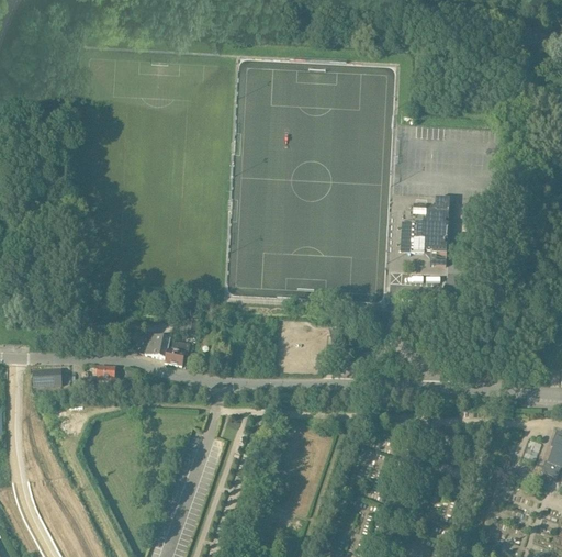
[(447,237),(448,221),(445,221),(446,216),(448,216),(449,196),(434,196),(434,202),(431,202),(426,207),(412,205),(411,215),(414,215),(414,219),(411,219),(411,236),(413,236),(413,241),(409,240),(409,249),(424,251),(424,248),(431,248),(431,251),(446,252),(447,242),(444,242),(445,237),(447,237)]
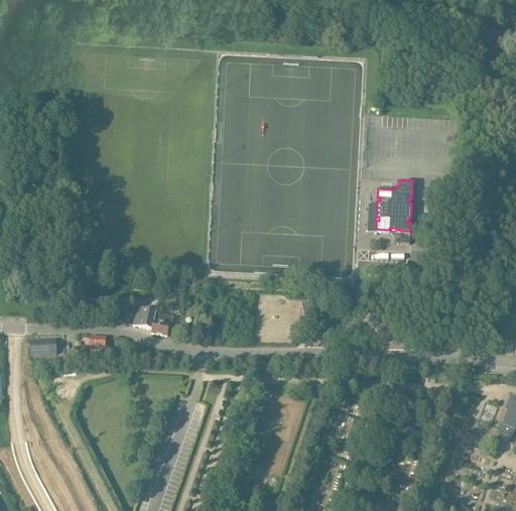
[(180,305),(181,295),(164,292),(160,291),(157,301),(180,305)]
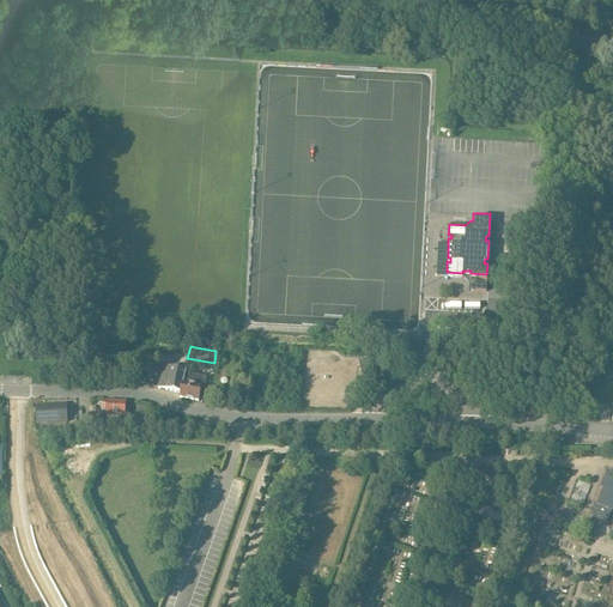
[(158,383),(181,388),(183,377),(186,369),(186,365),(163,360),(158,383)]
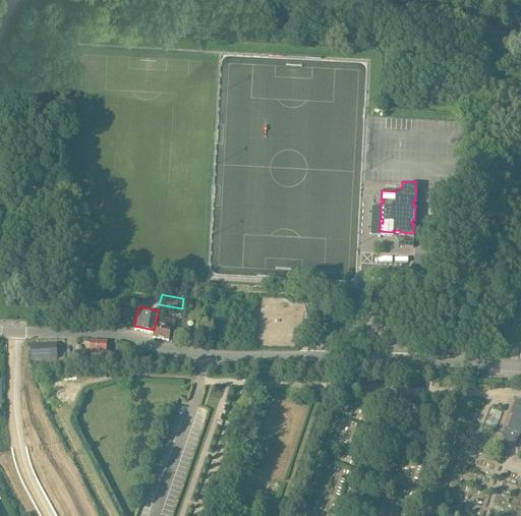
[(175,317),(158,313),(156,321),(154,330),(153,334),(168,337),(171,325),(173,325),(175,317)]
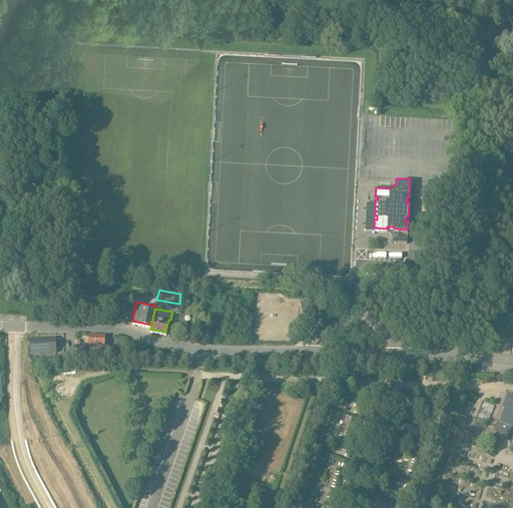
[(104,343),(105,333),(89,332),(88,345),(98,345),(98,343),(104,343)]
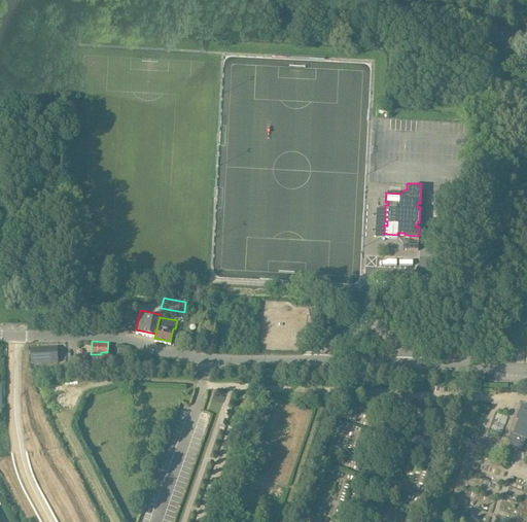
[(58,358),(57,343),(30,345),(31,360),(58,358)]
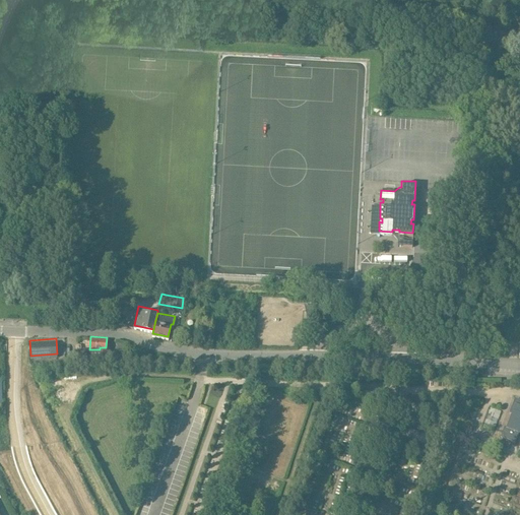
[(118,338),(116,345),(124,348),(126,341),(118,338)]
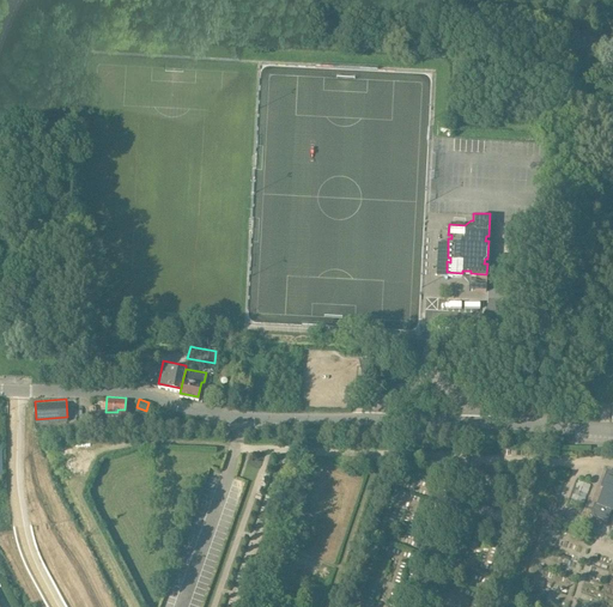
[(612,474),(611,474),(608,474),(608,473),(607,473),(598,501),(600,502),(599,507),(610,511),(612,505),(612,474)]
